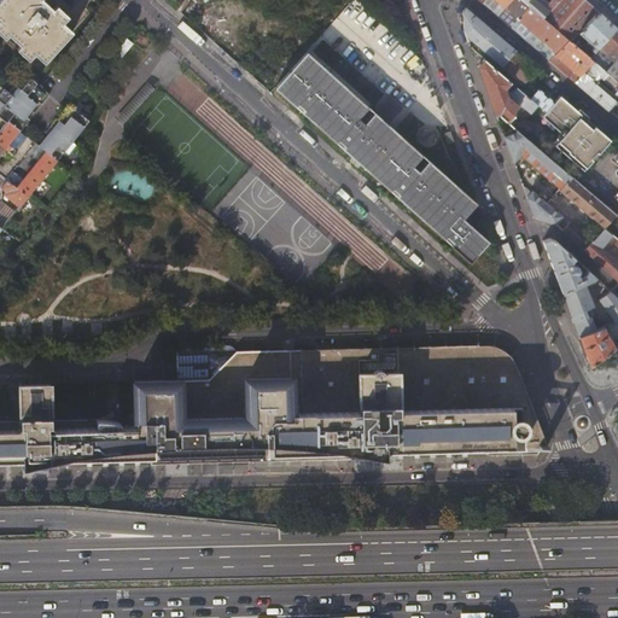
[(0,0),(0,33),(5,38),(9,34),(19,44),(16,48),(28,59),(34,53),(44,62),(73,30),(63,22),(68,16),(56,5),(52,9),(42,0),(0,0)]
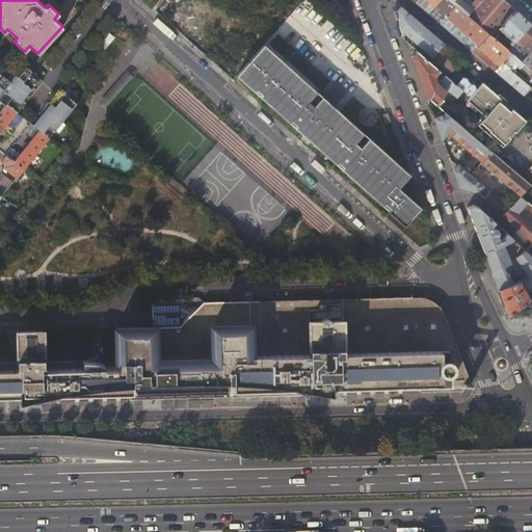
[(413,0),(525,95),(531,87),(522,78),(510,69),(514,63),(526,73),(528,75),(529,75),(531,77),(531,70),(522,61),(510,52),(507,49),(503,45),(491,35),(499,28),(515,9),(504,0),(481,0),(469,16),(463,11),(450,0),(413,0)]
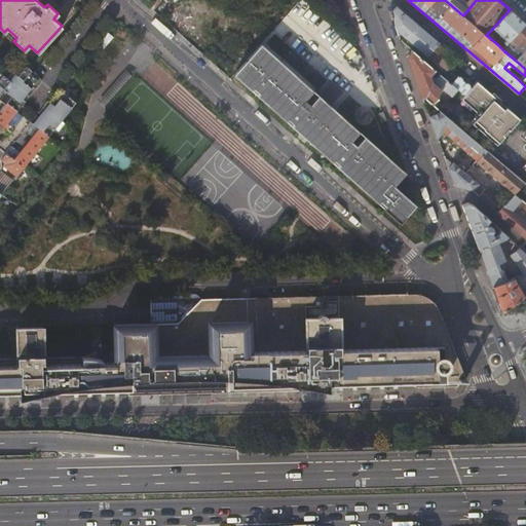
[(463,15),(476,0),(445,0),(458,11),(463,15)]
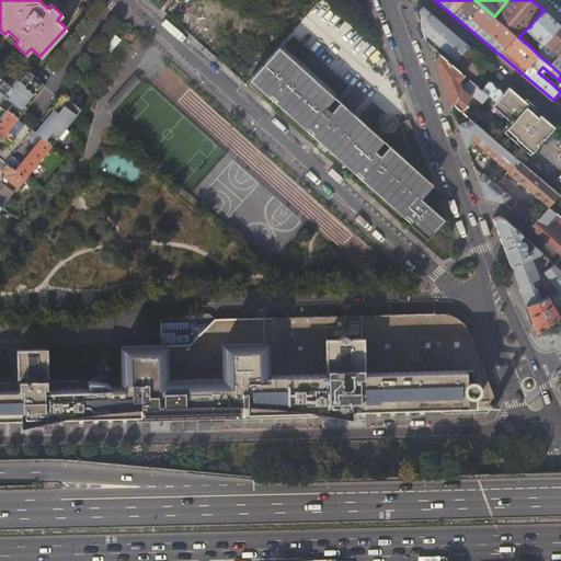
[(390,124),(255,7),(222,44),(395,194),(413,173),(376,140),(390,124)]
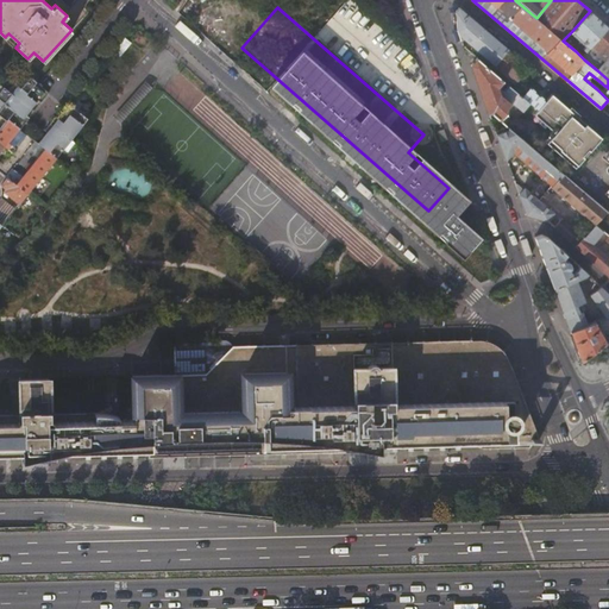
[(459,36),(495,64),(508,49),(491,35),(459,7),(457,11),(458,31),(459,36)]
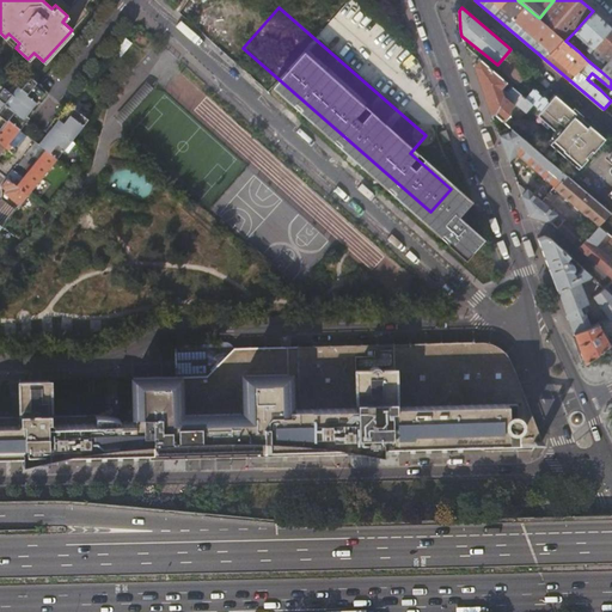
[(582,48),(579,51),(583,56),(592,48),(594,46),(610,28),(593,11),(574,32),(588,46),(586,49),(582,48)]
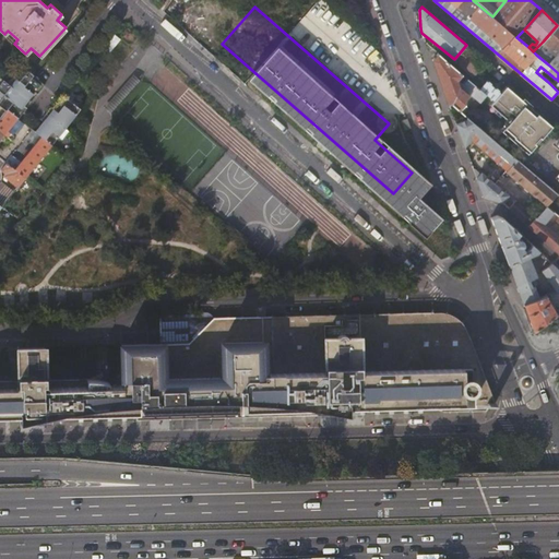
[(548,50),(540,44),(533,51),(536,55),(548,64),(558,51),(558,26),(557,25),(543,42),(550,48),(548,50)]
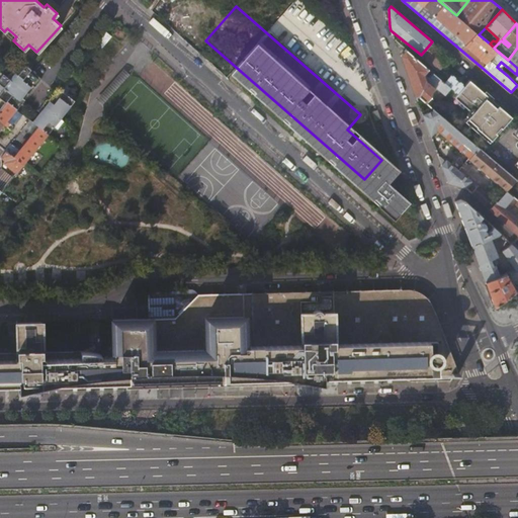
[(498,38),(486,27),(479,34),(490,44),(493,40),(496,41),(498,38)]
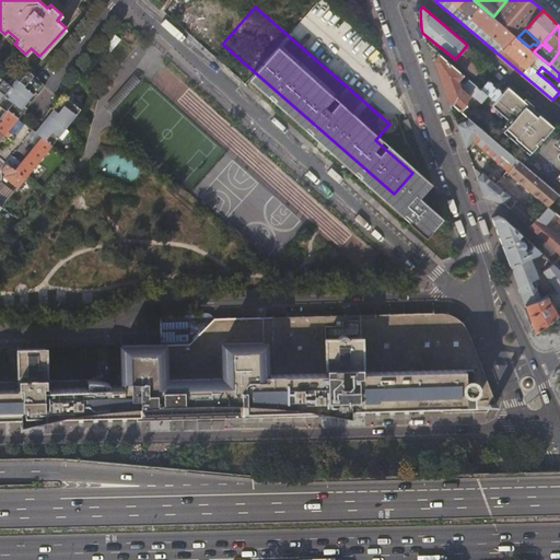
[(113,38),(103,49),(111,56),(120,44),(113,38)]
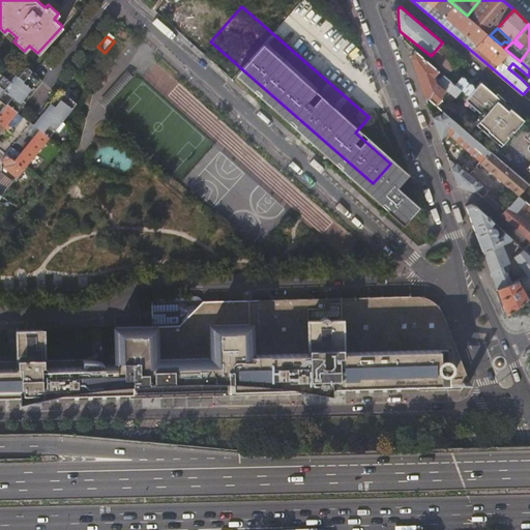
[(447,71),(460,58),(452,51),(442,42),(431,56),(427,60),(433,65),(436,61),(447,71)]
